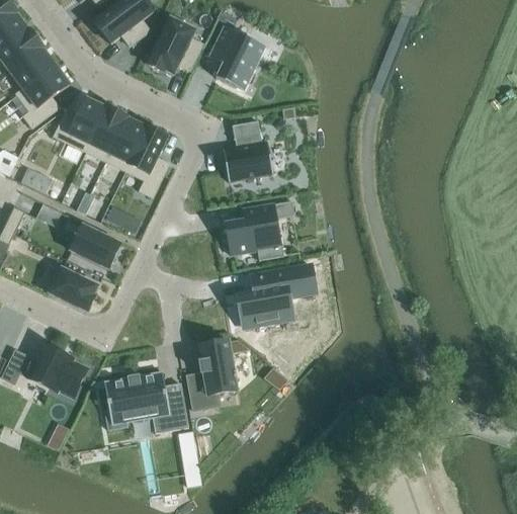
[(0,24),(17,12),(7,0),(0,0),(0,24)]
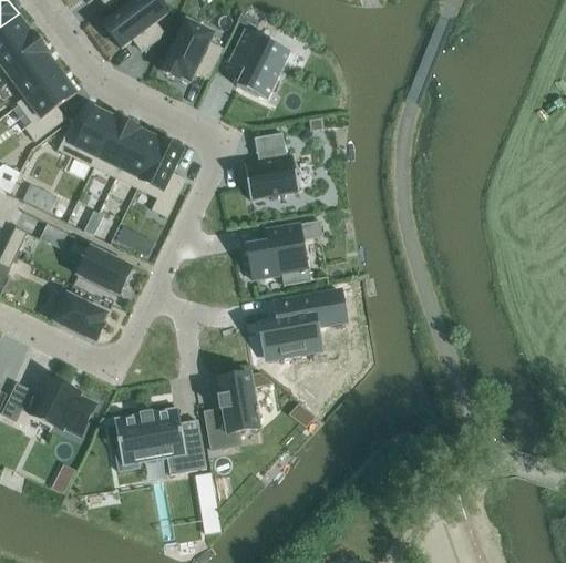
[(134,0),(103,23),(121,47),(133,38),(142,50),(164,32),(155,21),(166,13),(156,0),(134,0)]
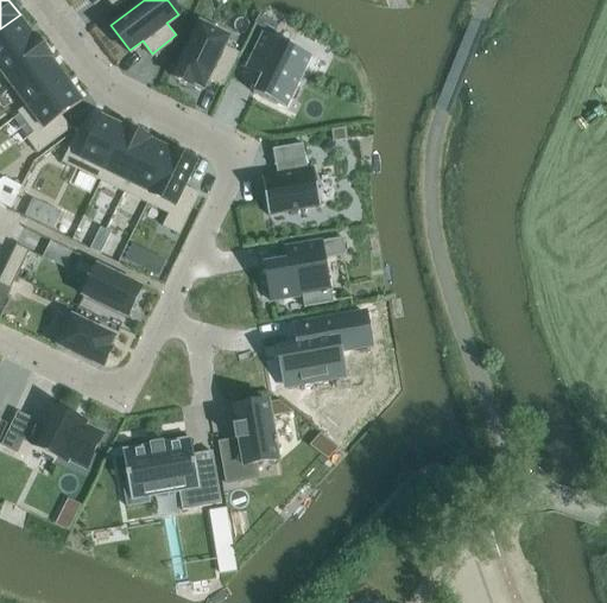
[(259,14),(255,21),(276,31),(278,24),(279,23),(259,13),(259,14)]
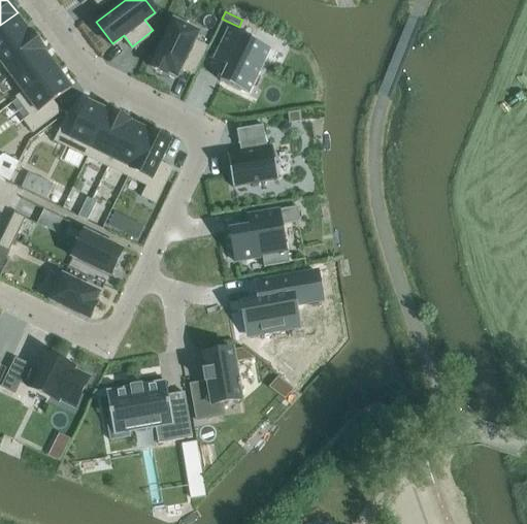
[(18,12),(0,25),(0,53),(31,30),(30,29),(18,13),(18,12)]
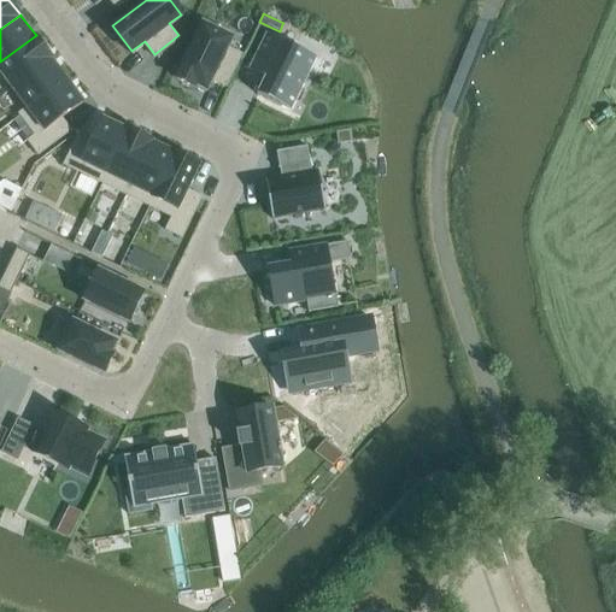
[(204,21),(176,77),(195,86),(197,83),(207,88),(212,77),(227,83),(242,52),(228,45),(233,35),(204,21)]
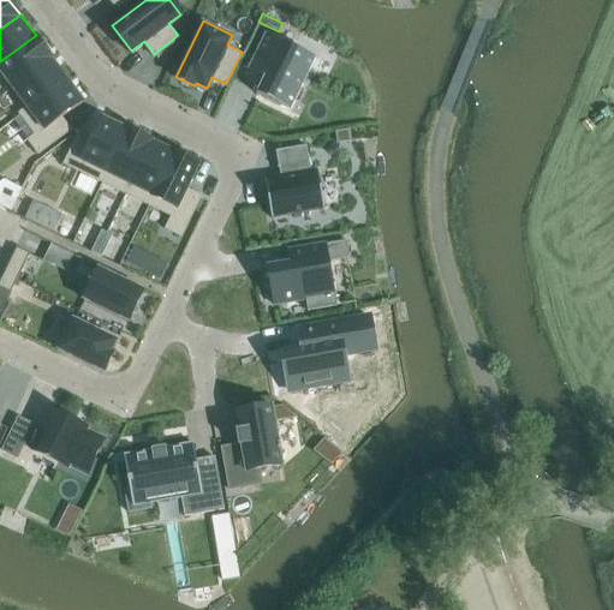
[(264,75),(256,91),(290,108),(316,54),(266,29),(248,66),(243,64),(243,65),(264,75)]
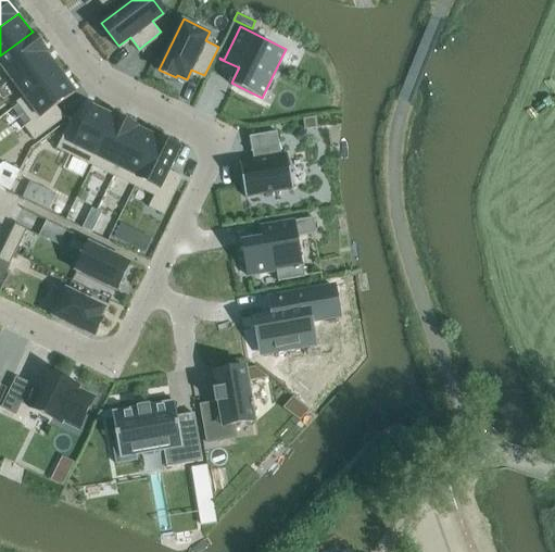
[(33,32),(0,55),(0,61),(11,76),(47,50),(33,32)]
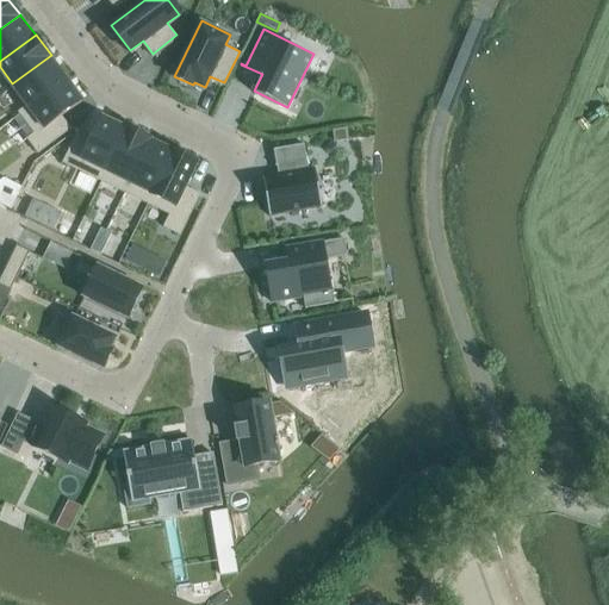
[(51,55),(12,83),(28,104),(28,105),(66,76),(51,56),(51,55)]
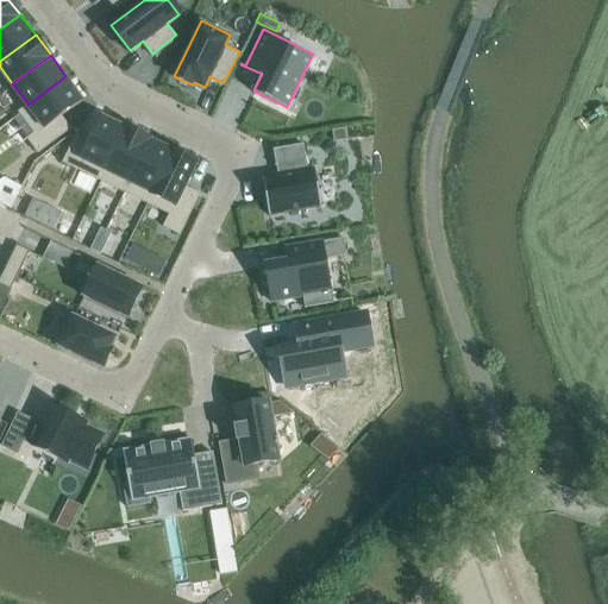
[(27,104),(19,109),(36,131),(29,136),(38,149),(70,126),(61,113),(82,98),(66,76),(27,105),(27,104)]
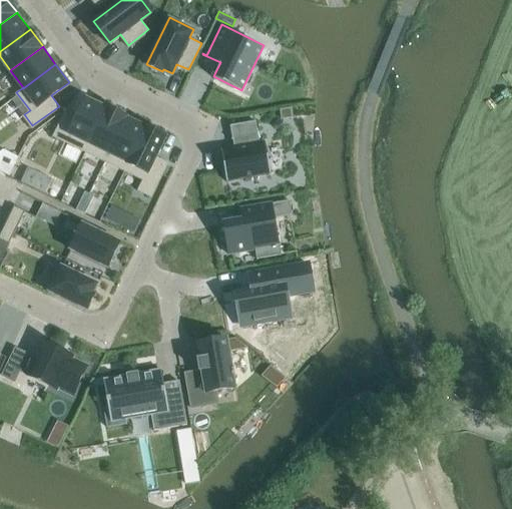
[(64,111),(54,134),(86,149),(107,106),(106,105),(105,106),(86,96),(76,117),(64,111)]
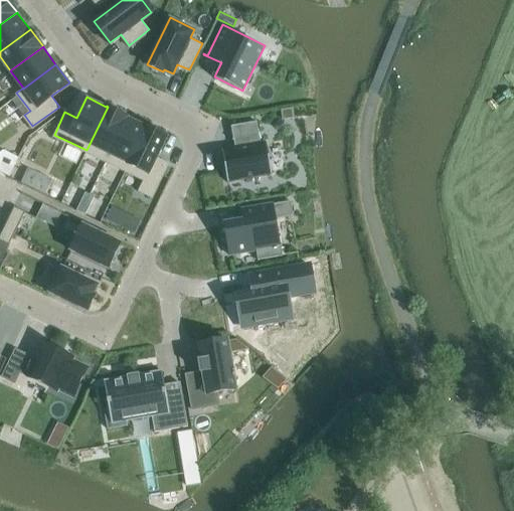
[(108,107),(87,150),(106,160),(127,116),(108,107)]
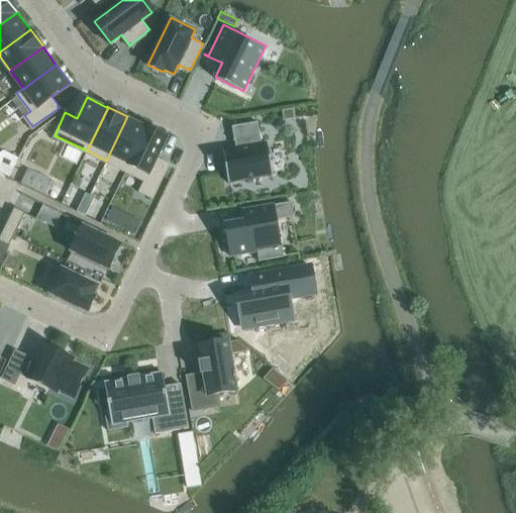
[(294,107),(283,108),(284,118),(296,116),(294,107)]
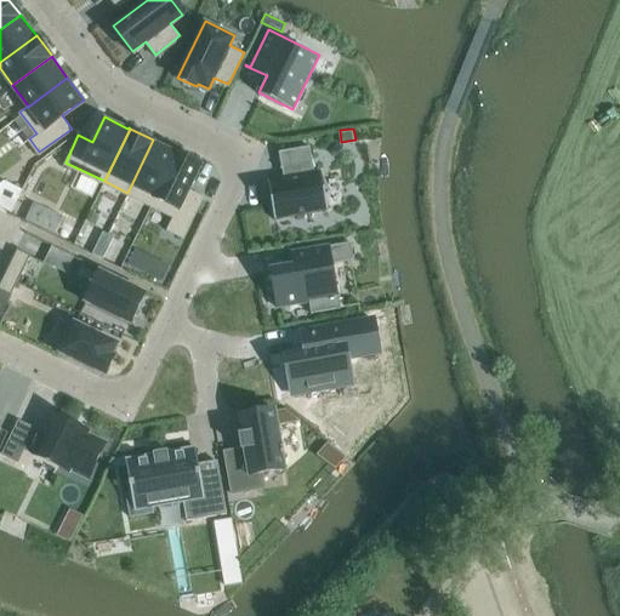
[(153,140),(128,193),(151,204),(176,152),(175,150),(175,152),(154,141),(153,140)]
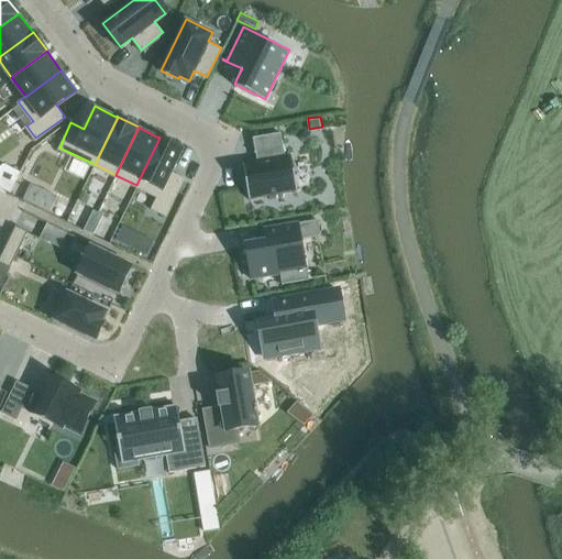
[(243,162),(249,197),(297,188),(290,154),(285,154),(281,131),(253,135),(256,160),(243,162)]
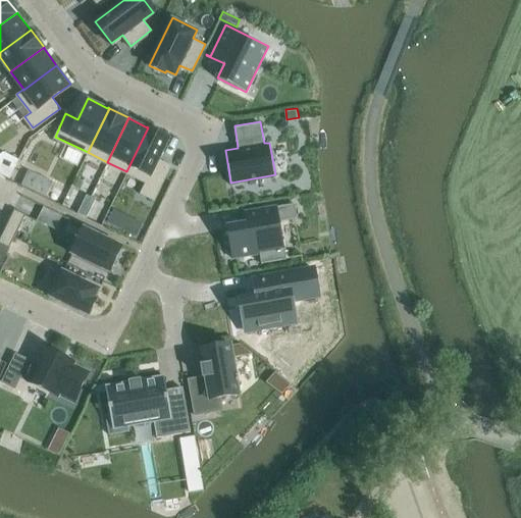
[(148,127),(126,171),(146,180),(141,192),(154,198),(170,164),(159,158),(169,138),(148,127)]
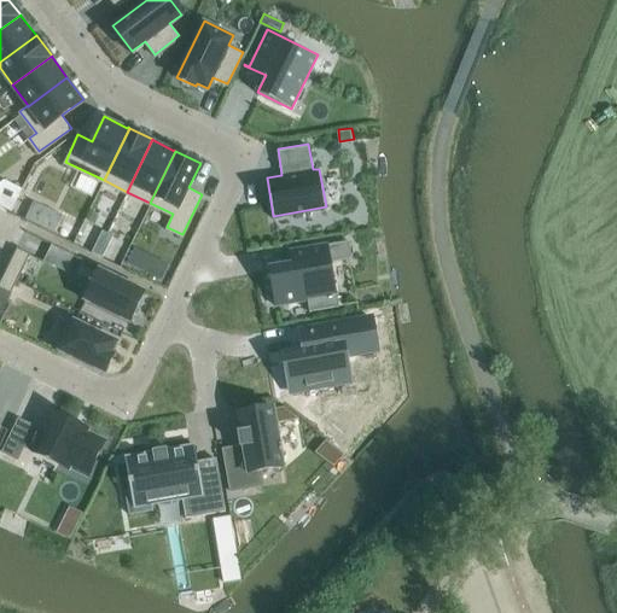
[(4,179),(0,181),(0,203),(11,209),(22,187),(4,179)]
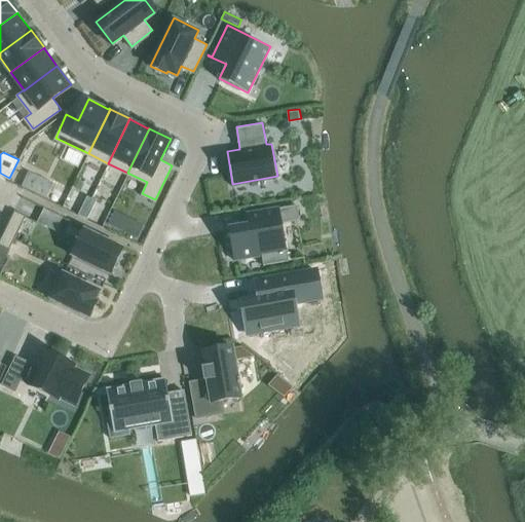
[(29,170),(22,184),(46,196),(52,182),(29,170)]
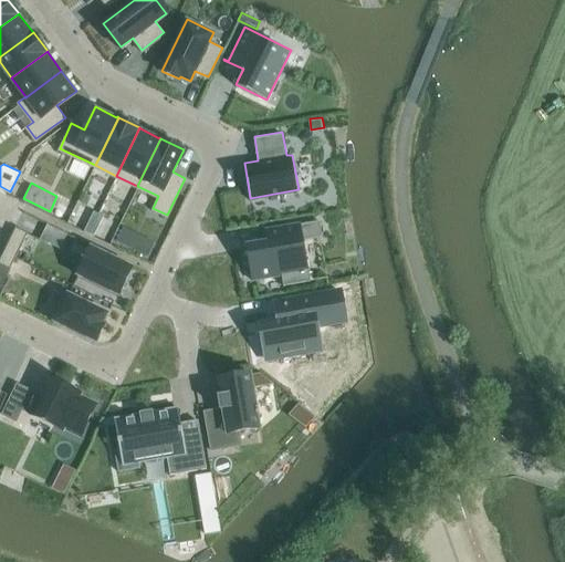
[(93,209),(89,219),(98,225),(103,215),(93,209)]
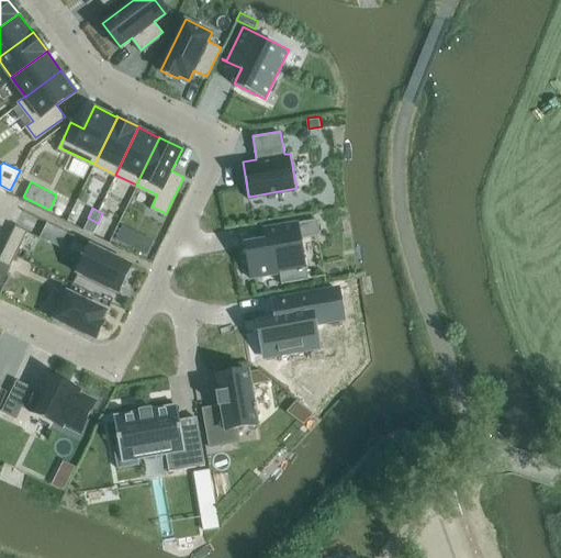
[(88,218),(83,227),(93,233),(98,223),(88,218)]
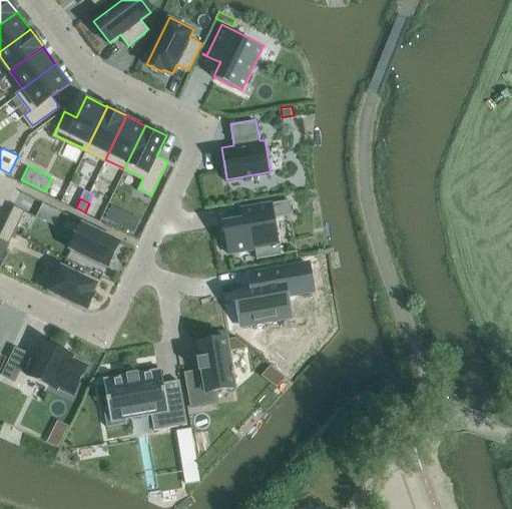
[(243,218),(224,222),(229,251),(254,247),(257,258),(281,252),(274,215),(292,212),(290,198),(241,206),(243,218)]
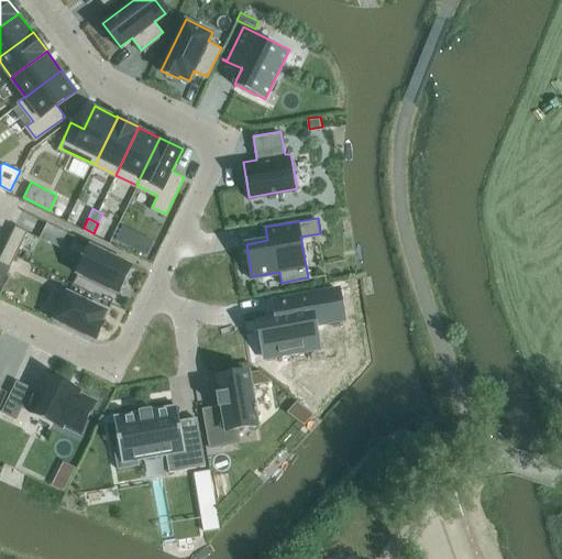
[(15,225),(3,248),(15,254),(26,230),(15,225)]
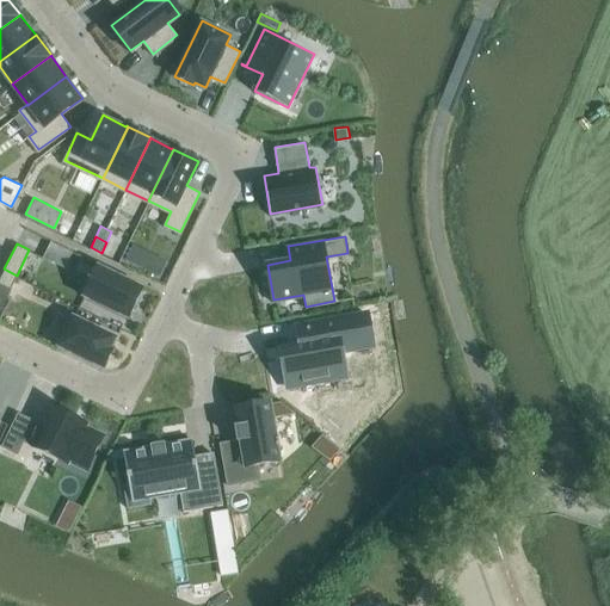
[(154,253),(146,269),(159,276),(167,259),(154,253)]
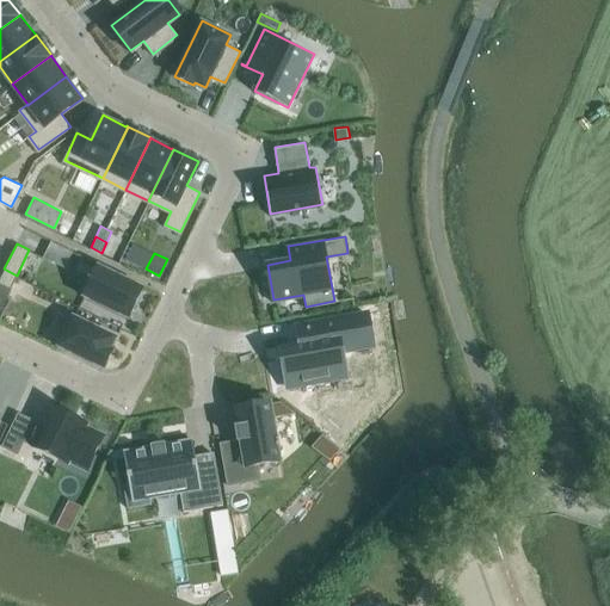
[(97,265),(84,294),(128,316),(142,288),(97,265)]
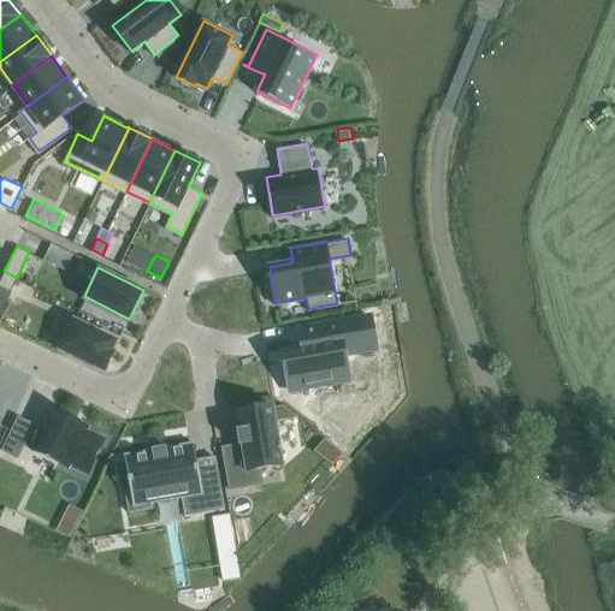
[(4,271),(0,279),(0,285),(11,290),(17,278),(4,271)]
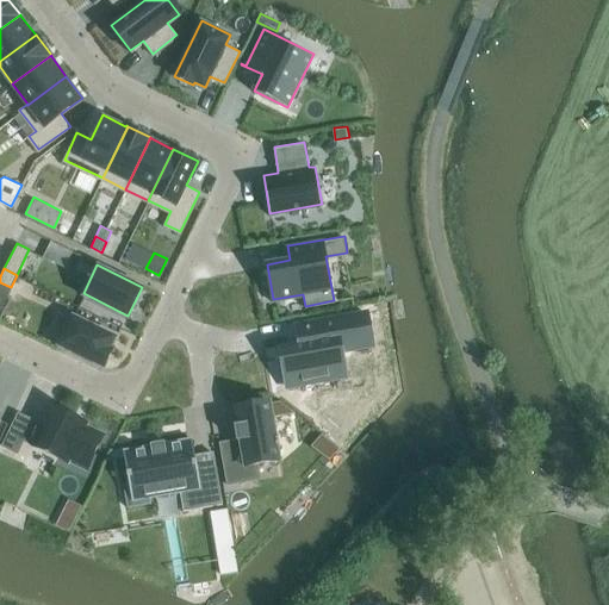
[(73,315),(58,344),(103,366),(112,348),(110,345),(115,336),(73,315)]
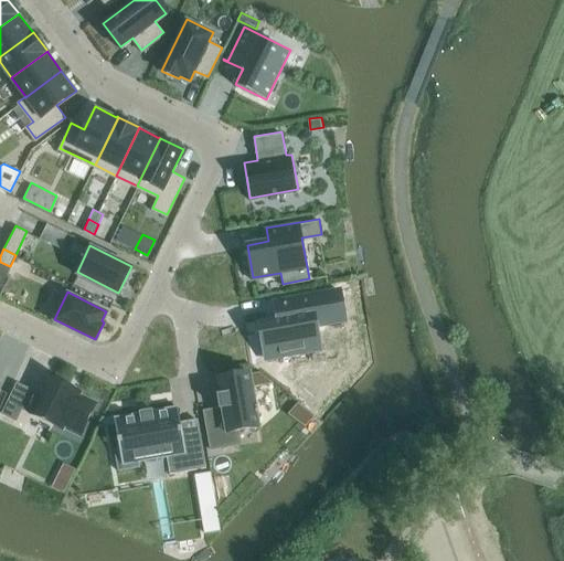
[(278,327),(262,329),(266,357),(317,348),(312,325),(327,323),(322,292),(274,300),(278,327)]
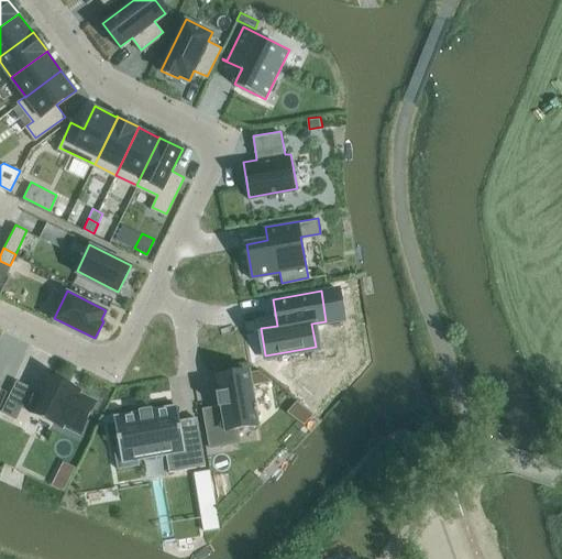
[(217,394),(219,405),(204,408),(210,446),(239,441),(237,428),(259,424),(256,410),(259,409),(257,404),(255,404),(249,370),(216,376),(219,393),(217,394)]
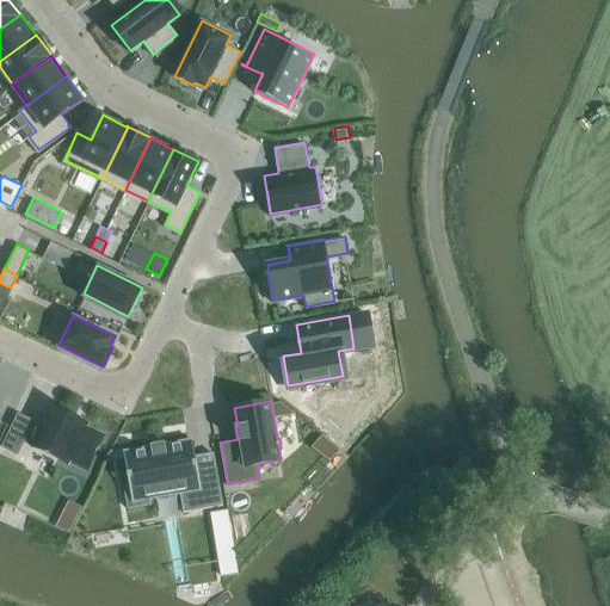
[(18,413),(2,445),(17,452),(24,439),(68,461),(68,458),(86,468),(103,433),(85,425),(86,422),(51,407),(43,425),(18,413)]
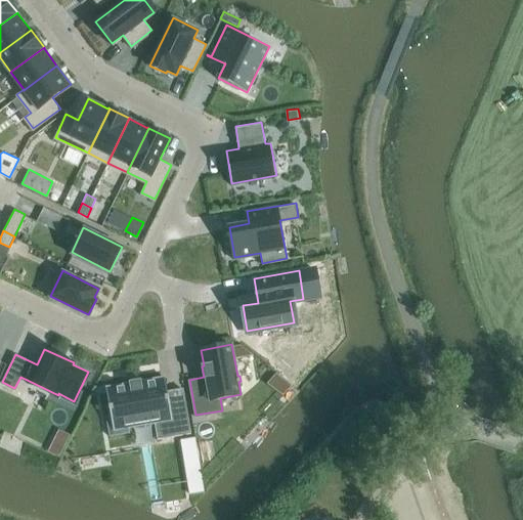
[(105,415),(110,434),(129,431),(128,426),(155,422),(158,437),(190,432),(183,387),(167,390),(165,376),(105,386),(111,414),(105,415)]
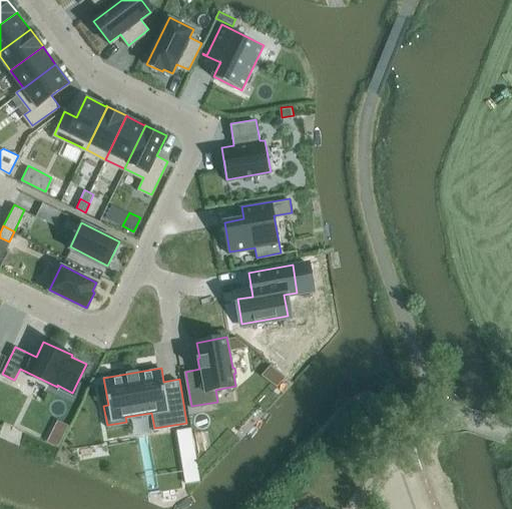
[(57,419),(52,429),(63,434),(68,424),(57,419)]
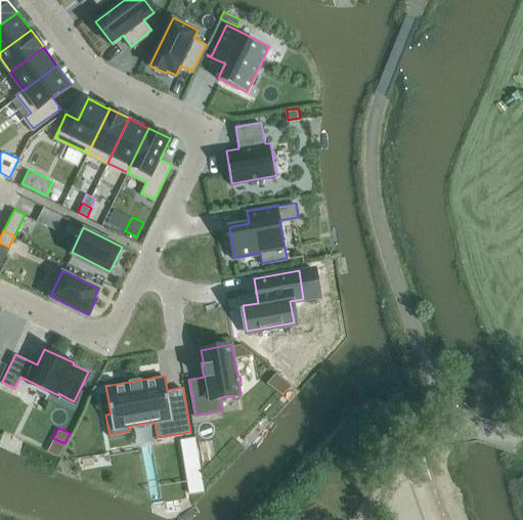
[(199,451),(183,455),(185,464),(200,462),(199,451)]
